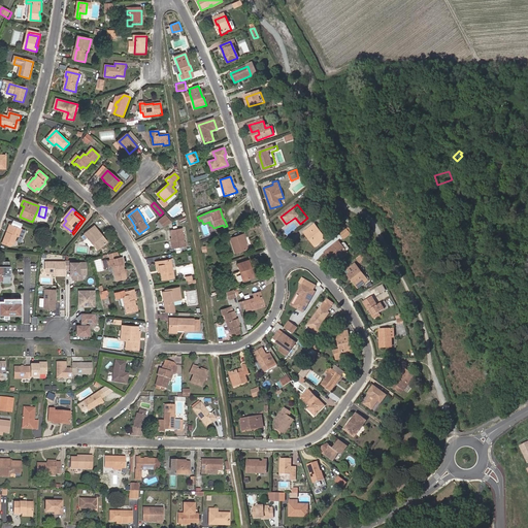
[(173,223),(167,217),(161,222),(166,227),(173,223)]
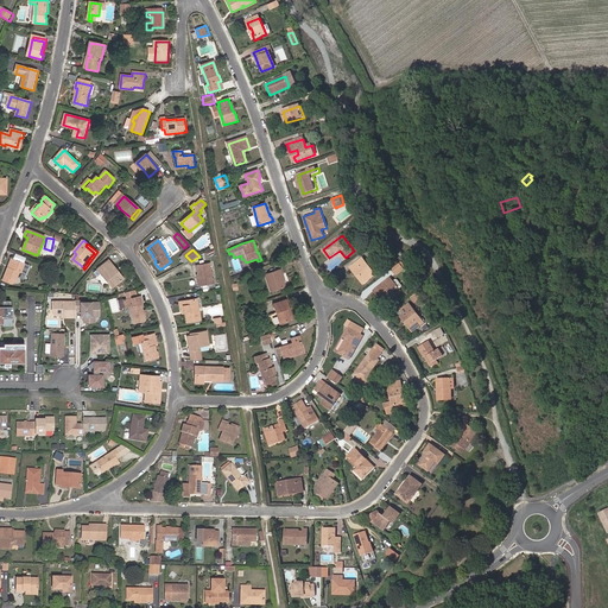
[(365,285),(378,276),(363,257),(352,268),(356,274),(358,273),(360,277),(359,278),(365,285)]
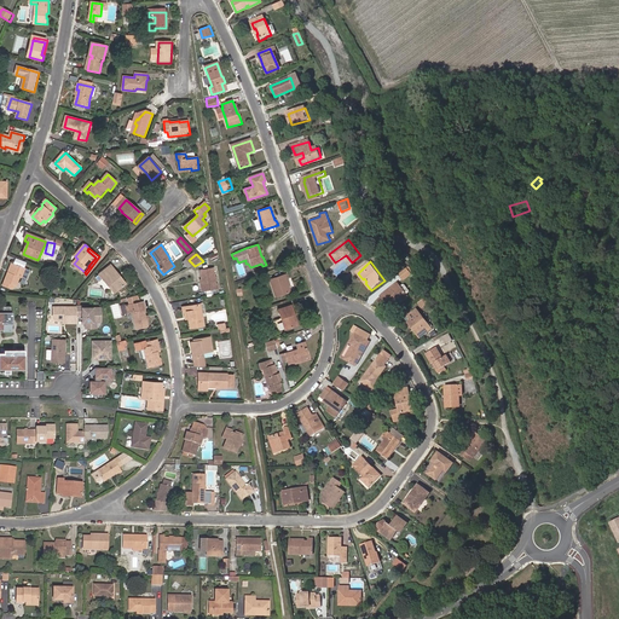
[(12,275),(10,273),(4,287),(10,289),(13,289),(15,287),(17,288),(21,278),(23,279),(28,270),(16,265),(12,275)]
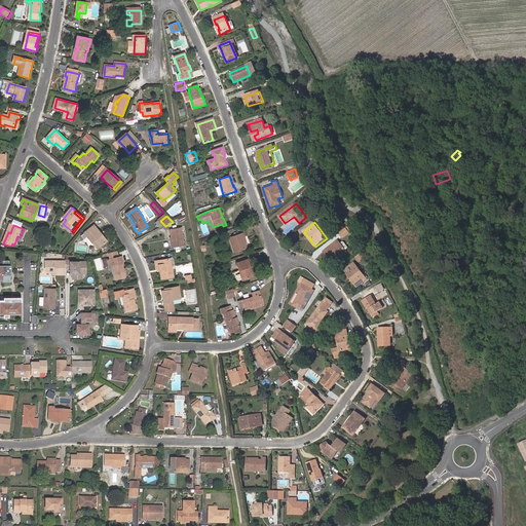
[(96,229),(97,228),(95,225),(82,235),(85,239),(88,236),(98,249),(106,241),(96,229)]
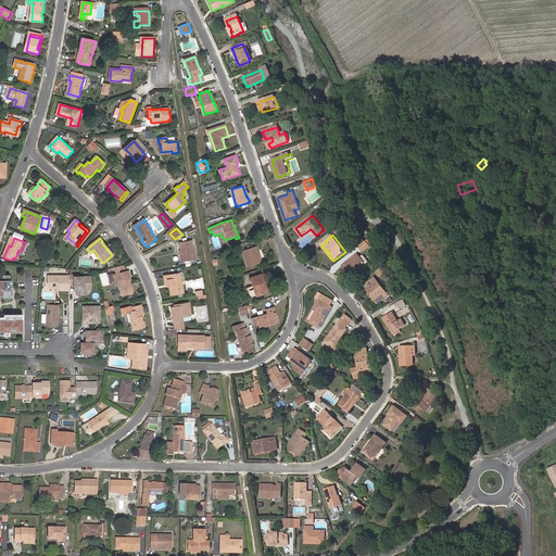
[(370,244),(367,239),(357,248),(361,252),(370,244)]
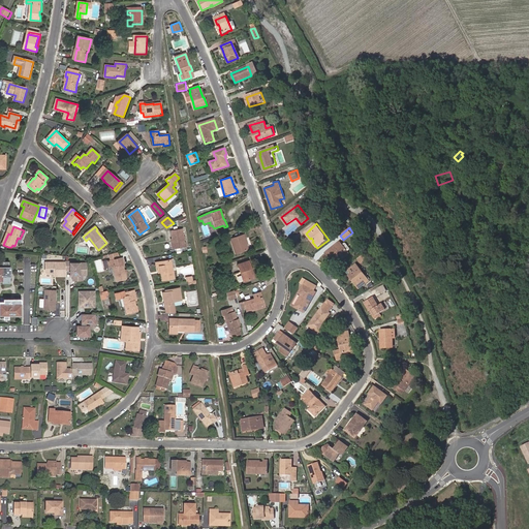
[(106,243),(107,242),(97,229),(96,230),(106,243)]
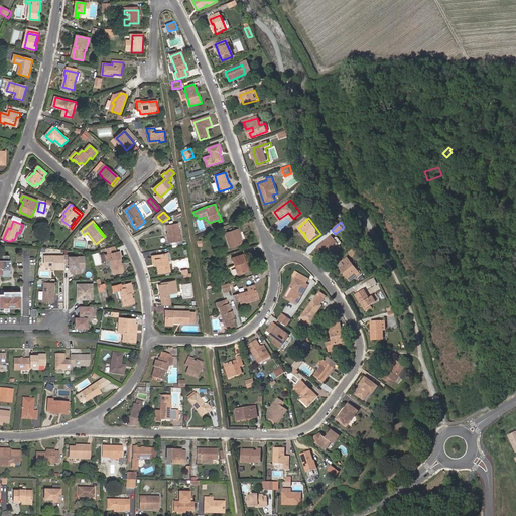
[(167,226),(170,243),(181,242),(178,224),(167,226)]
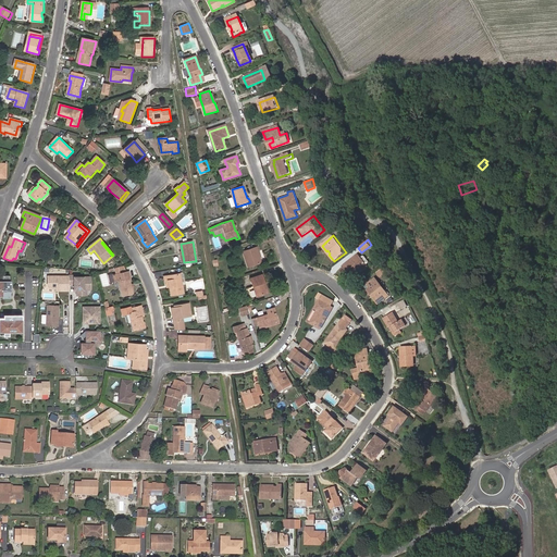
[(244,251),(249,267),(262,262),(258,251),(259,251),(258,247),(244,251)]
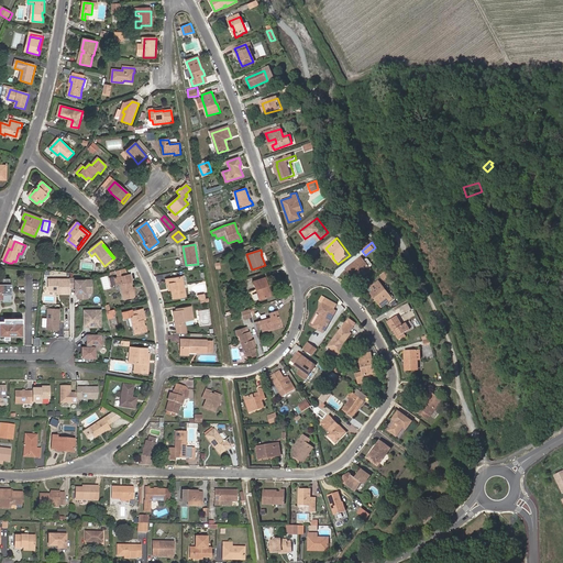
[(362,272),(363,274),(370,268),(361,258),(346,269),(353,278),(362,272)]
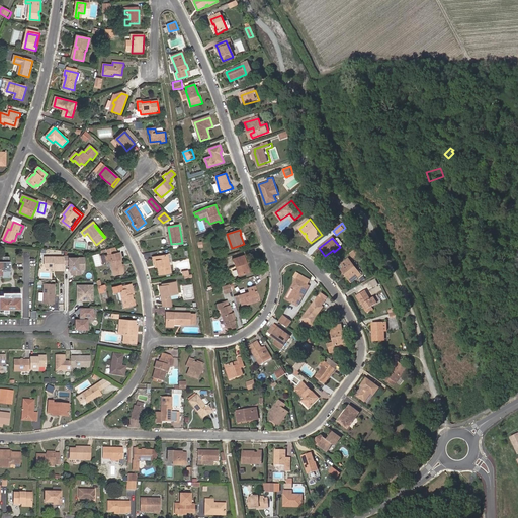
[(107,262),(111,261),(113,261),(114,266),(112,267),(115,276),(124,273),(120,260),(121,259),(119,253),(106,257),(107,262)]
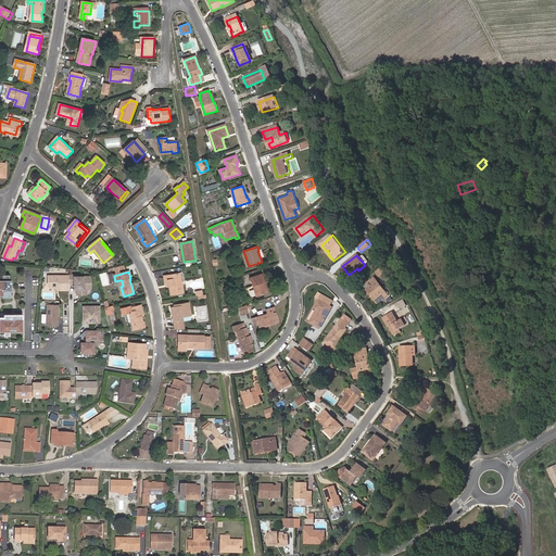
[(251,278),(256,297),(268,292),(263,274),(251,278)]
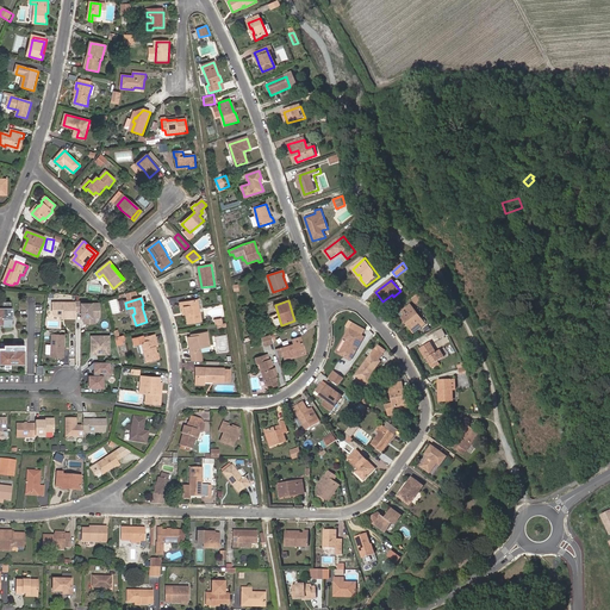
[(8,318),(8,307),(11,307),(11,303),(0,302),(0,324),(4,325),(4,328),(13,328),(12,318),(8,318)]
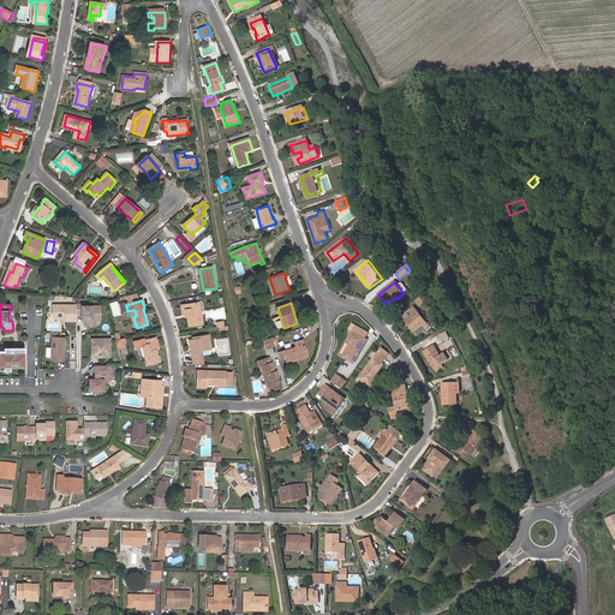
[(186,311),(187,318),(189,318),(190,327),(203,324),(199,304),(184,306),(184,311),(186,311)]
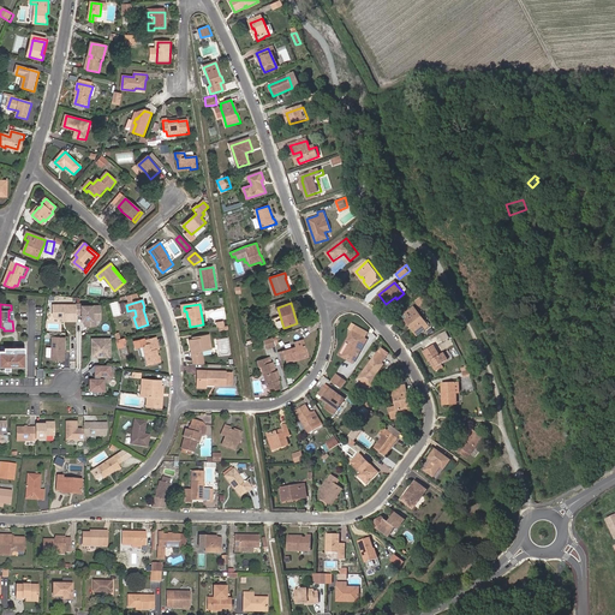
[(76,306),(53,305),(53,316),(57,320),(65,320),(65,322),(76,322),(76,320),(76,306)]
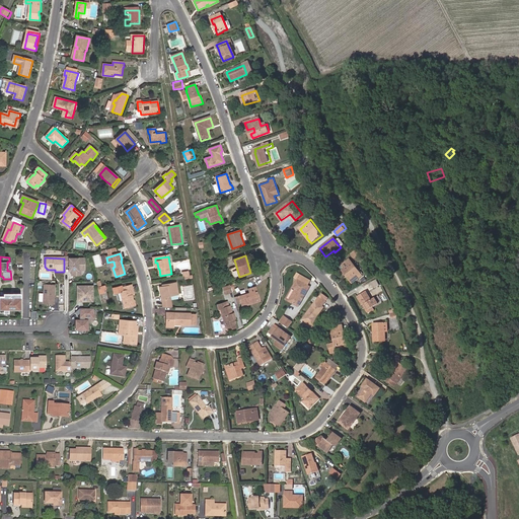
[(343,271),(347,275),(347,276),(354,285),(365,276),(349,257),(342,264),(345,269),(343,271)]
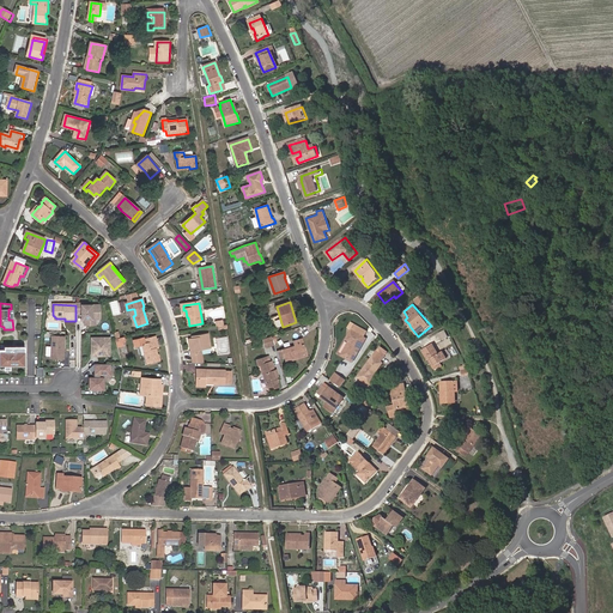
[(76,305),(76,319),(83,319),(83,322),(85,322),(86,323),(87,328),(93,328),(93,322),(103,322),(103,308),(83,308),(83,305),(76,305)]
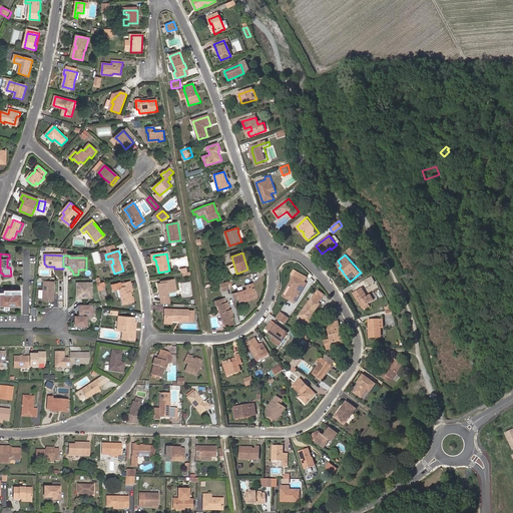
[(188,267),(181,268),(183,275),(190,274),(188,267)]
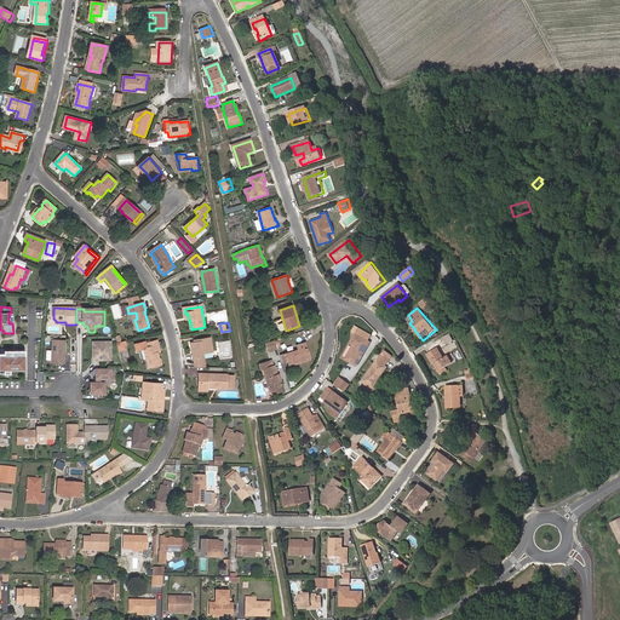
[(352,345),(345,360),(359,367),(377,337),(360,327),(350,344),(352,345)]
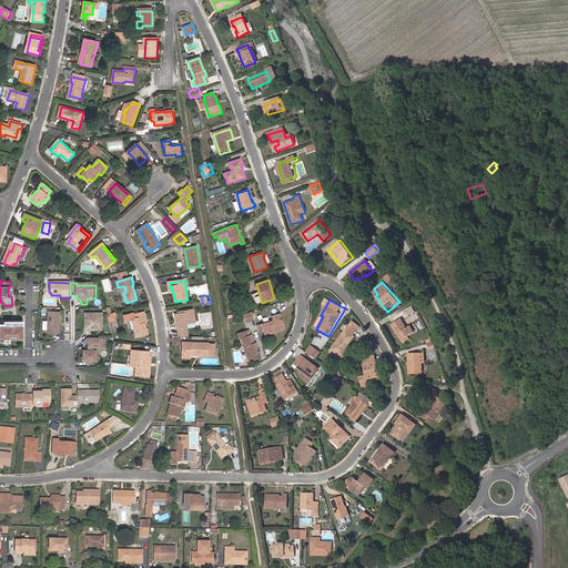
[(176,315),(179,330),(186,328),(185,324),(196,323),(194,310),(183,312),(183,314),(176,315)]
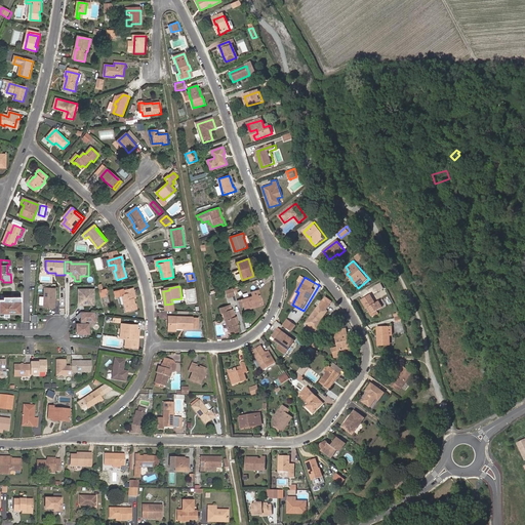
[(45,301),(45,307),(55,307),(55,288),(45,288),(45,301)]
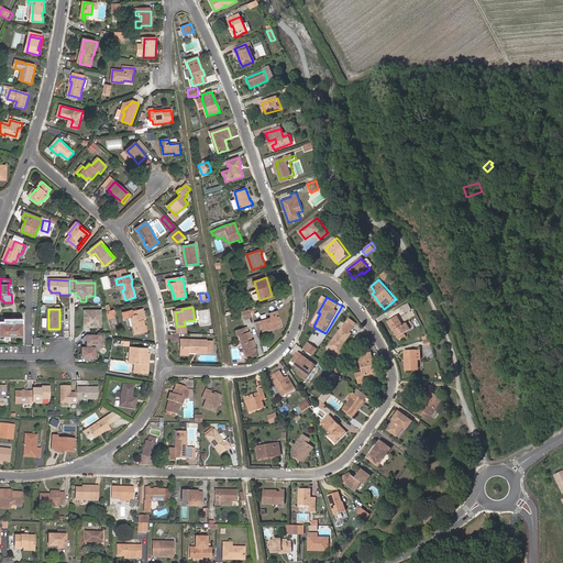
[(210,309),(201,309),(202,324),(211,323),(210,309)]
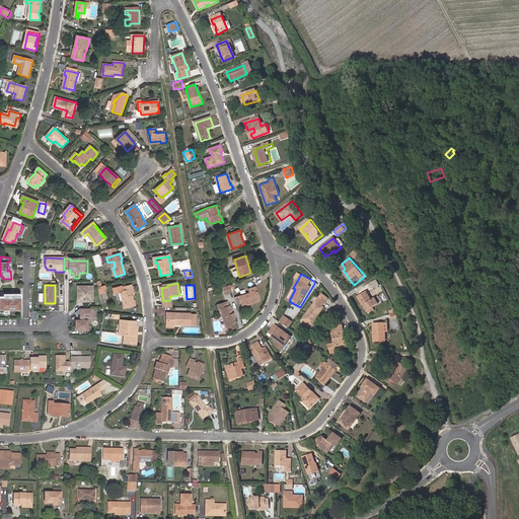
[(232,292),(230,285),(222,288),(225,295),(232,292)]
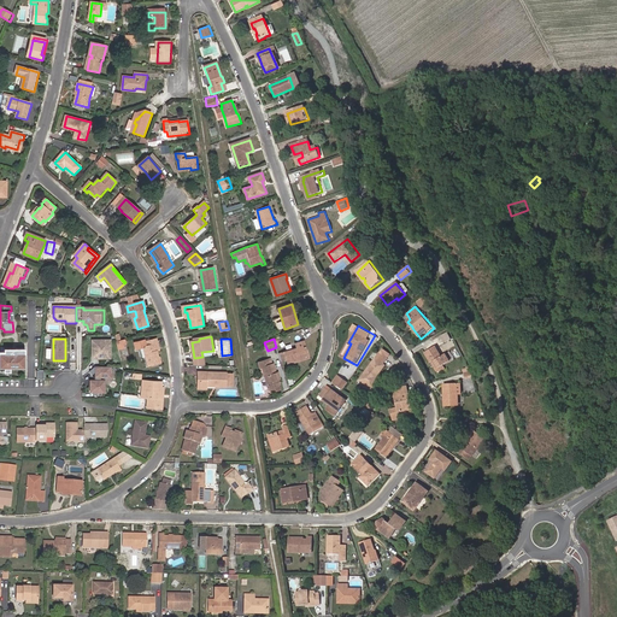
[(160,364),(158,351),(157,345),(158,345),(158,340),(146,342),(146,340),(135,344),(136,350),(144,348),(148,366),(160,364)]
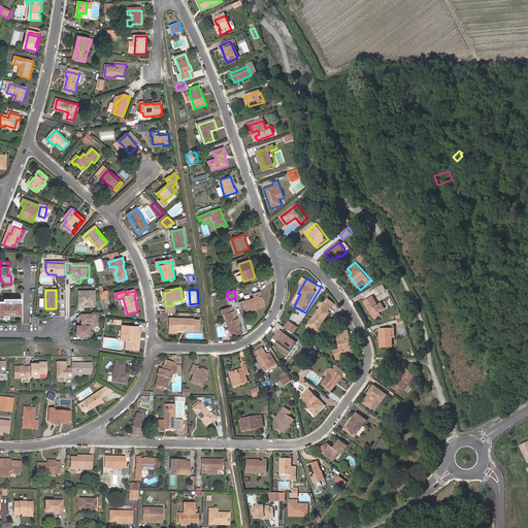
[(79,292),(79,303),(85,303),(86,304),(86,307),(95,307),(95,292),(79,292)]
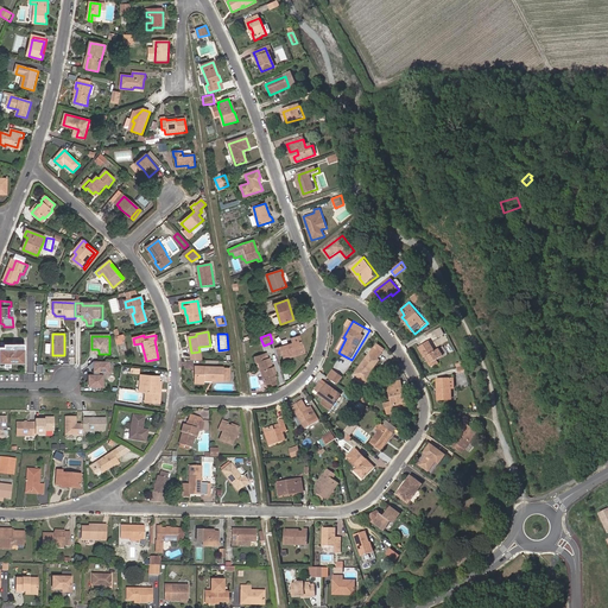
[(284,360),(293,356),(292,355),(301,353),(298,344),(299,343),(298,337),(290,340),(291,344),(280,348),(284,360)]
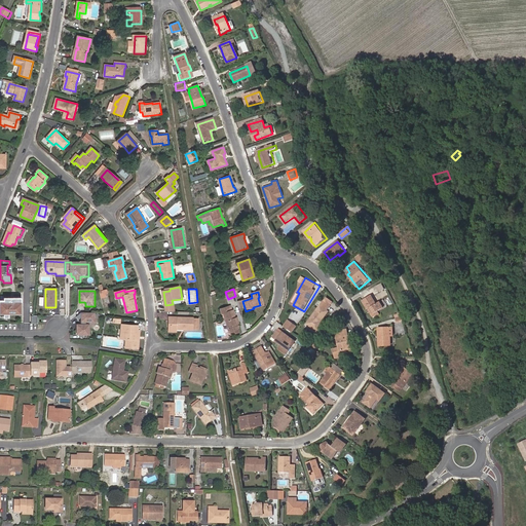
[(367,309),(368,309),(369,308),(373,314),(374,313),(376,317),(382,314),(380,311),(386,308),(381,301),(377,303),(373,295),(362,301),(367,309)]
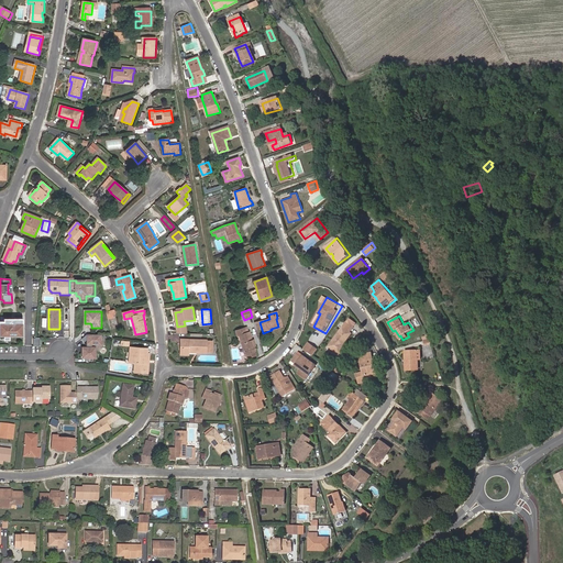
[(280,328),(277,318),(276,319),(278,327),(271,329),(272,330),(280,328)]
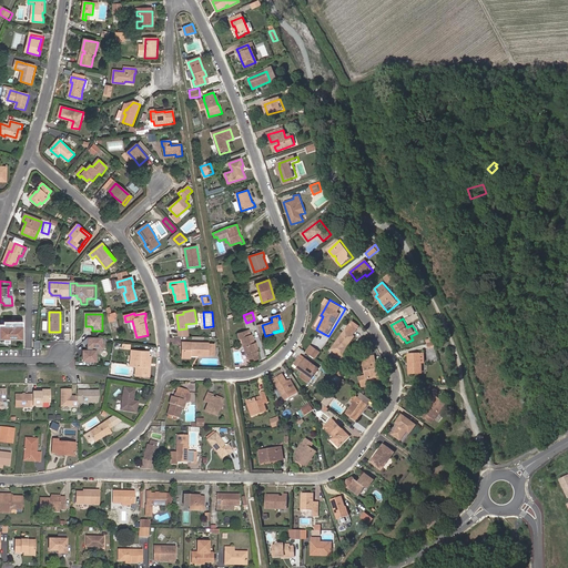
[(353,321),(331,351),(342,358),(350,351),(346,348),(355,337),(353,336),(361,326),(353,321)]
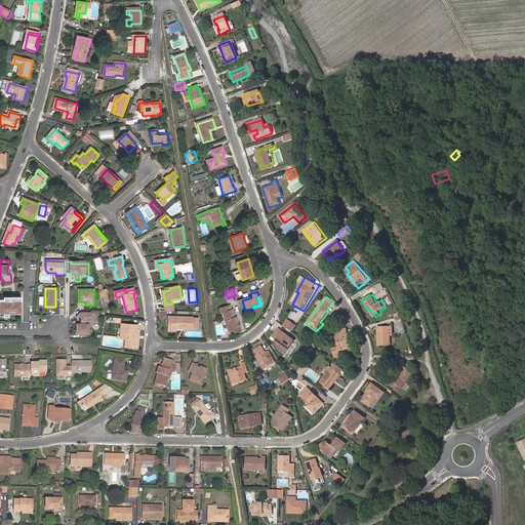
[(14,297),(14,301),(4,301),(4,299),(0,299),(0,314),(4,314),(4,317),(9,317),(9,314),(22,314),(22,297),(14,297)]
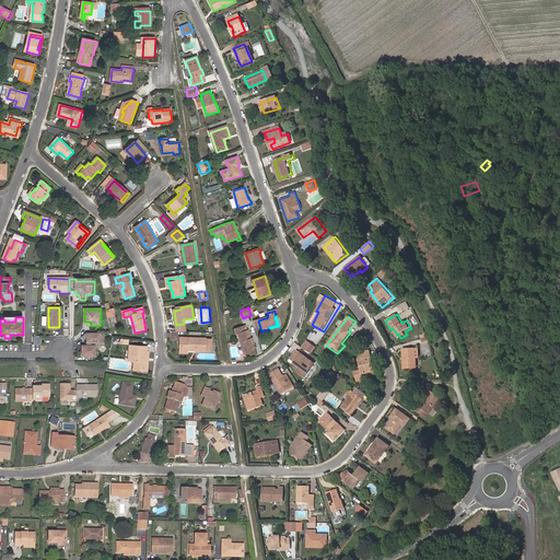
[(246,357),(255,353),(248,331),(244,333),(242,327),(234,329),(235,335),(237,334),(243,352),(244,351),(246,357)]
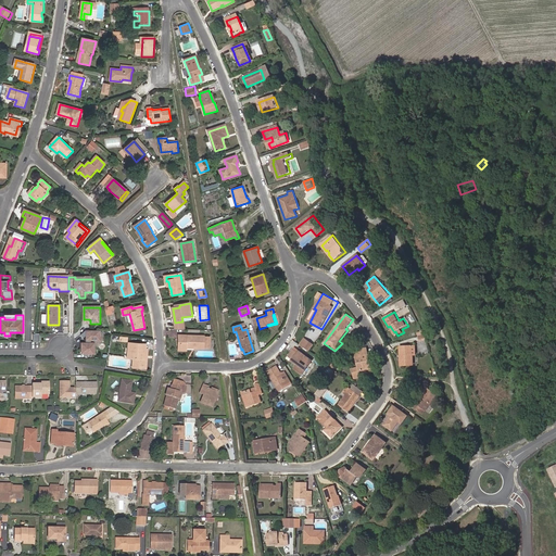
[(99,330),(86,330),(86,343),(80,342),(80,353),(93,354),(93,344),(92,343),(90,343),(90,340),(93,340),(93,341),(99,341),(99,330)]
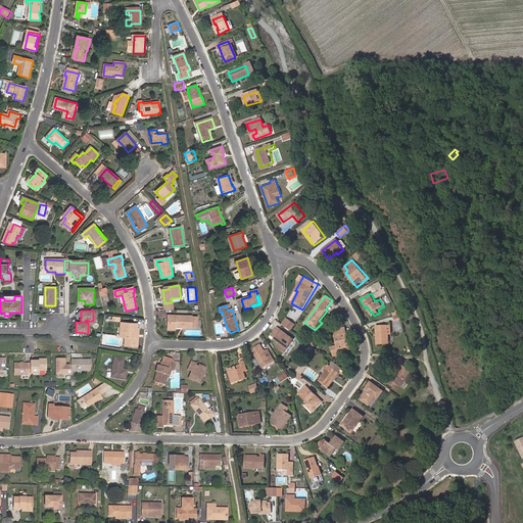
[(172,327),(176,327),(183,327),(183,328),(192,328),(192,316),(169,316),(169,323),(172,324),(172,327)]
